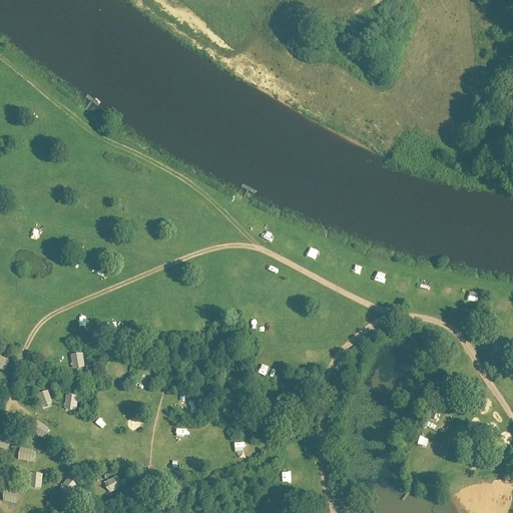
[(272,240),(276,227),(265,224),(261,237),(272,240)]
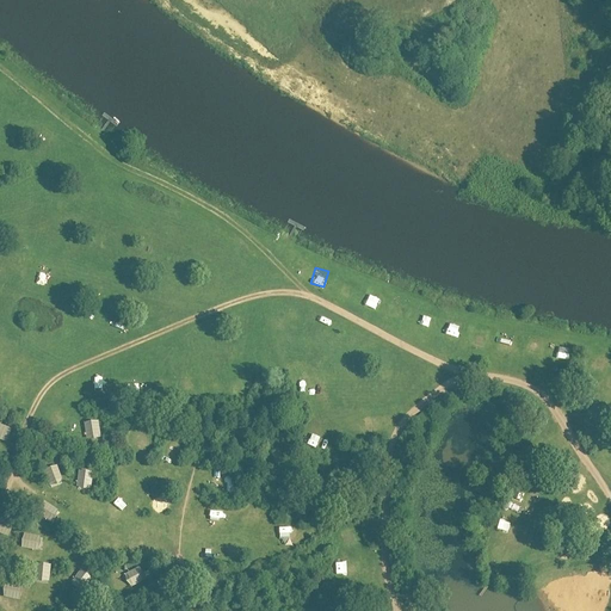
[(339,294),(351,298),(355,290),(343,285),(339,294)]
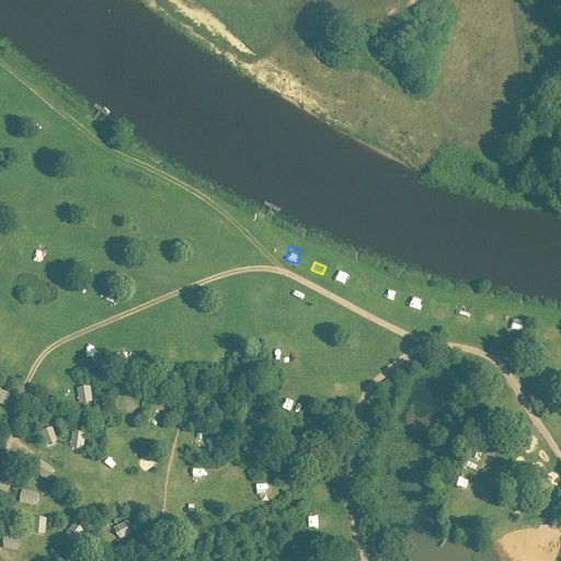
[(345,284),(348,273),(338,271),(335,281),(345,284)]
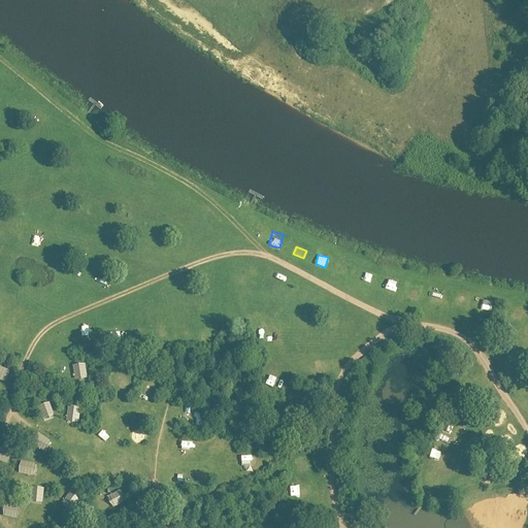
[(338,272),(350,274),(352,264),(340,262),(338,272)]
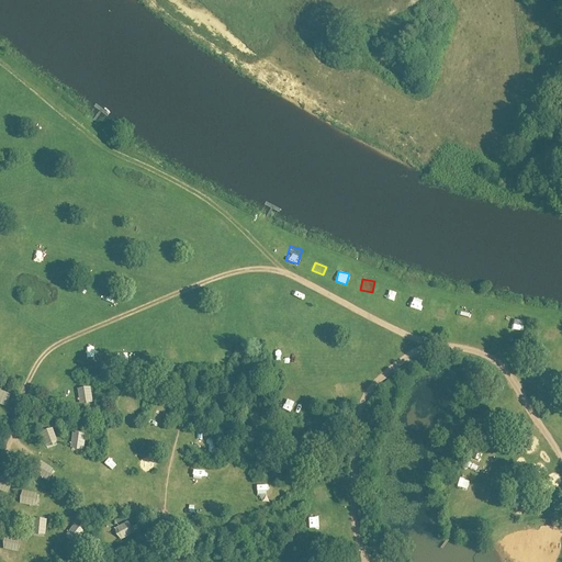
[(392,284),(386,300),(395,303),(401,288),(392,284)]
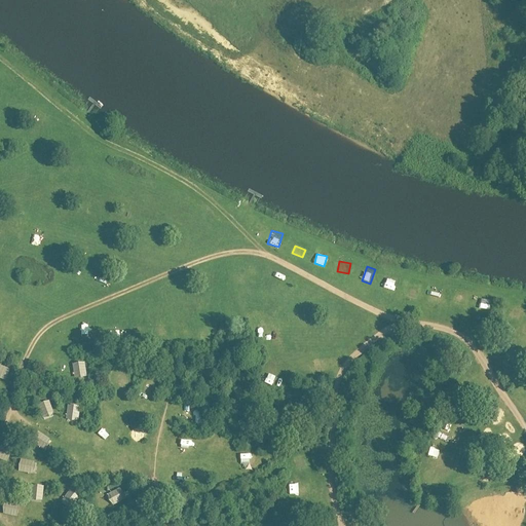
[(386,274),(383,290),(395,292),(398,276),(386,274)]
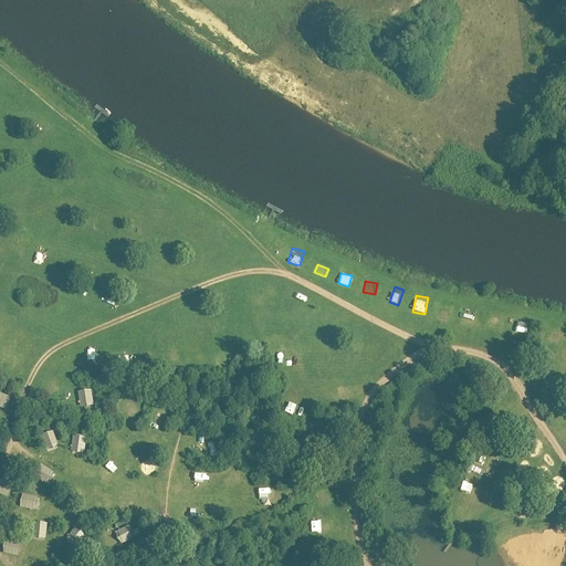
[(440,317),(450,320),(452,310),(442,306),(440,317)]
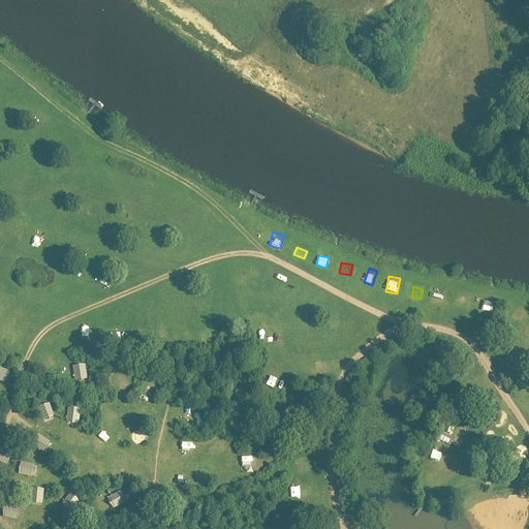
[(52,369),(58,358),(52,354),(47,366),(52,369)]
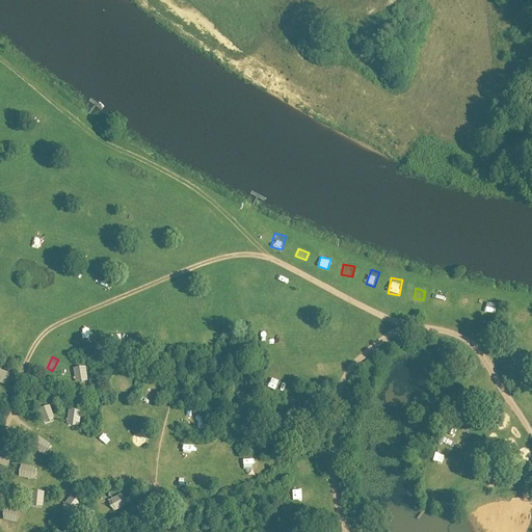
[(130,386),(131,373),(121,373),(121,386),(130,386)]
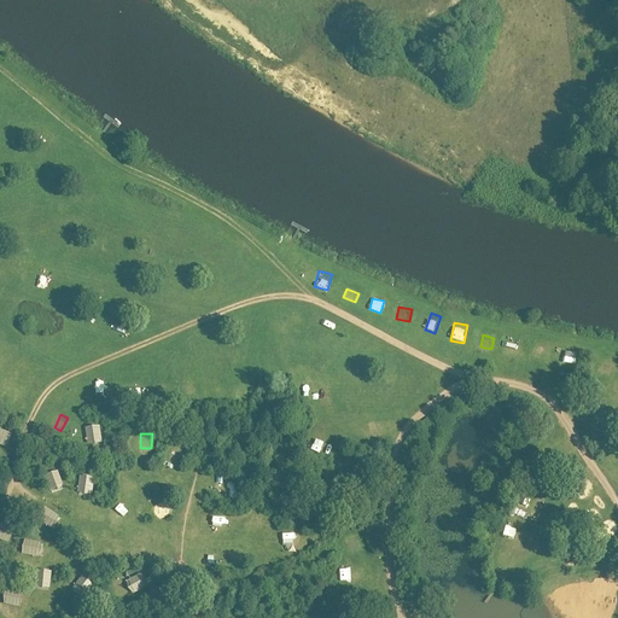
[(173,441),(172,456),(186,456),(186,442),(173,441)]
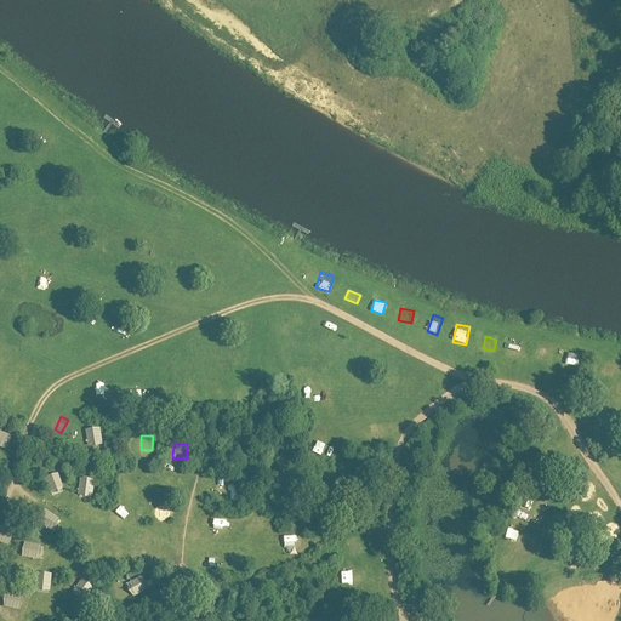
[(240,488),(232,491),(238,505),(246,501),(240,488)]
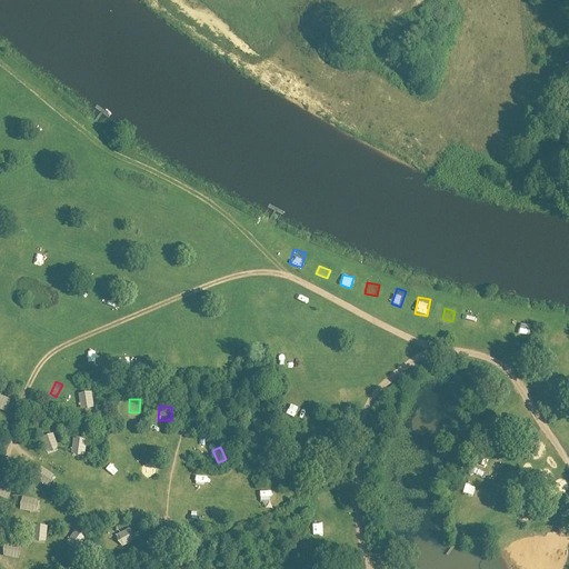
[(113,478),(118,473),(109,466),(105,470),(113,478)]
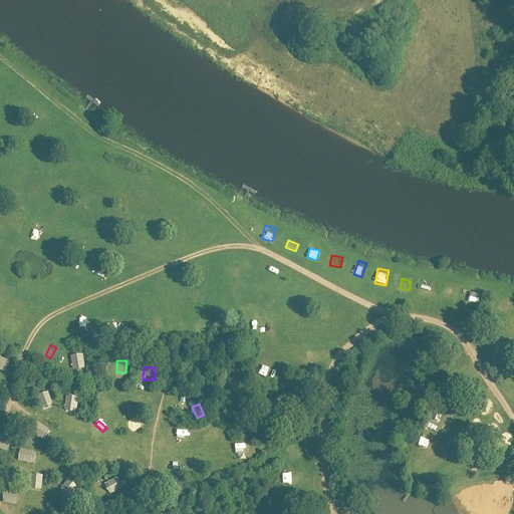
[(513,441),(511,437),(504,441),(508,447),(513,442),(513,441)]
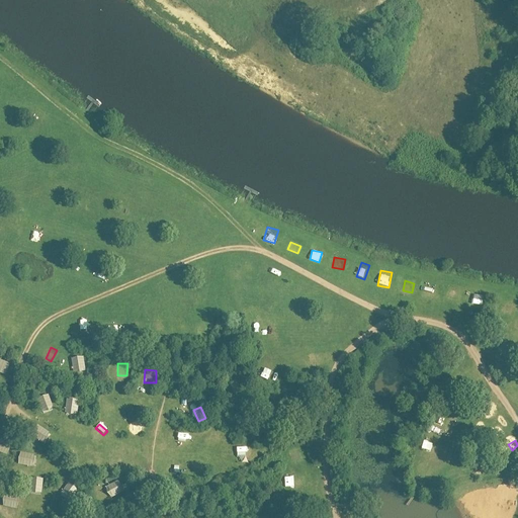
[(235,458),(240,456),(242,459),(251,455),(246,445),(232,451),(235,458)]
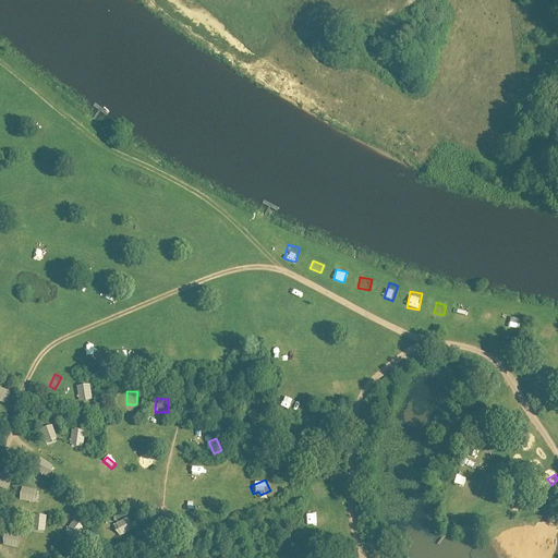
[(465,512),(469,501),(456,498),(452,509),(465,512)]
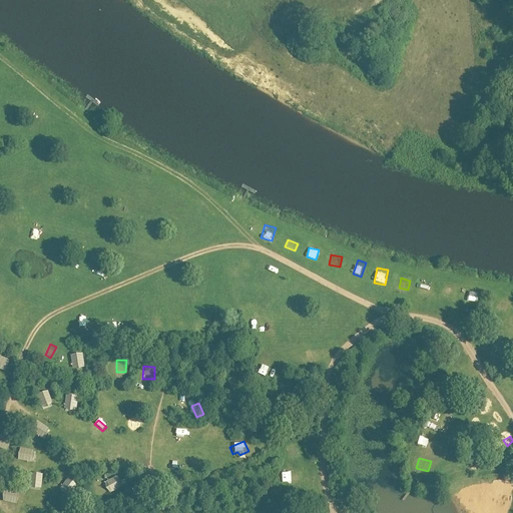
[(4,498),(13,499),(15,490),(6,488),(4,498)]
